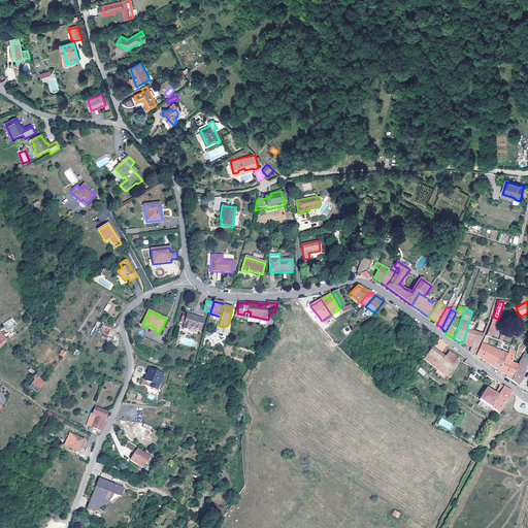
[(203,319),(188,314),(183,328),(189,330),(190,328),(199,331),(203,319)]
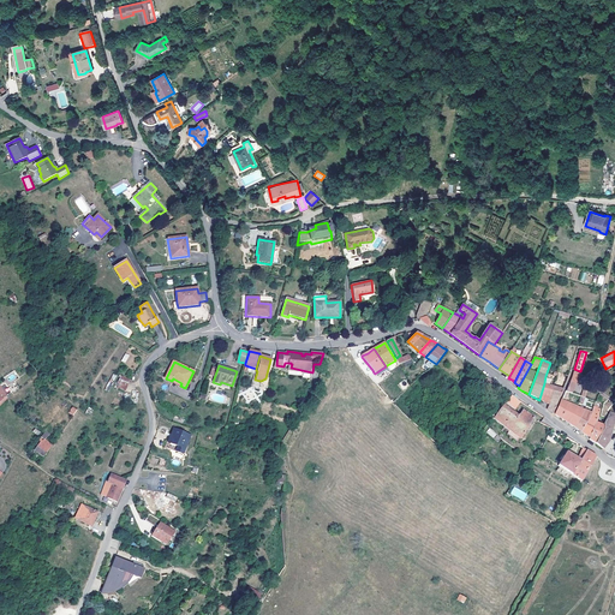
[(388,371),(386,366),(378,371),(381,376),(388,371)]
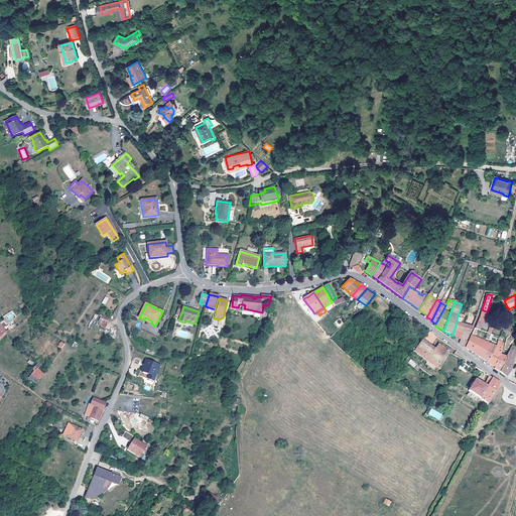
[(486,313),(481,311),(480,317),(475,328),(480,330),(487,314),(486,313)]
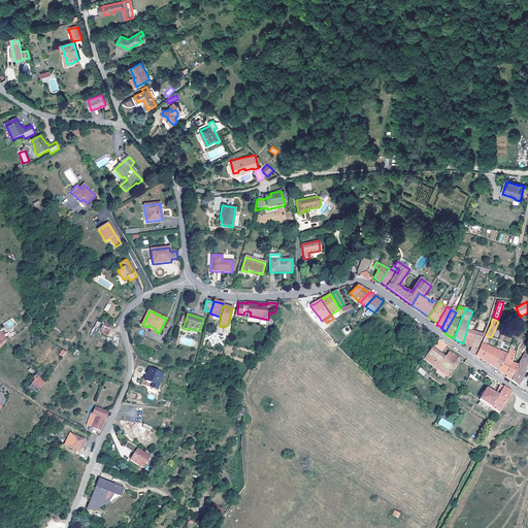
[(322,321),(321,320),(317,323),(323,328),(326,326),(322,321)]
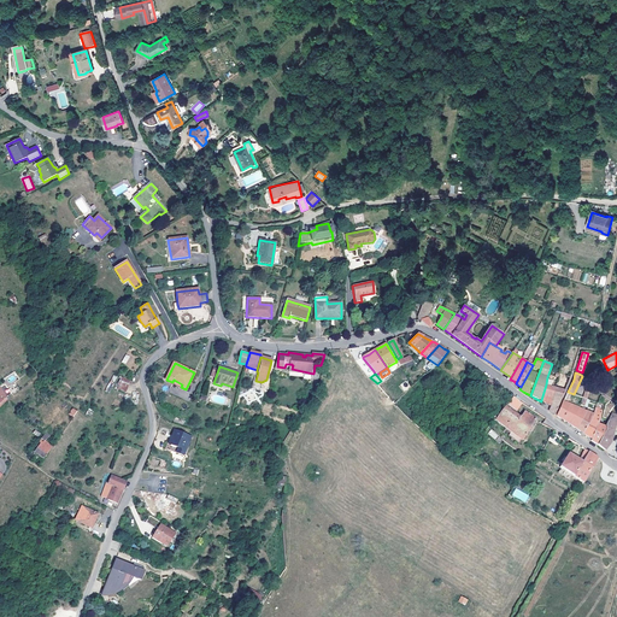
[(130,381),(122,377),(118,385),(127,388),(130,381)]
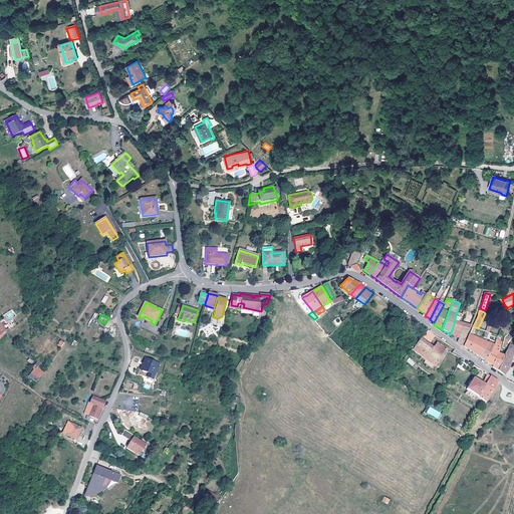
[(414,320),(405,314),(403,317),(402,316),(399,321),(409,327),(414,320)]
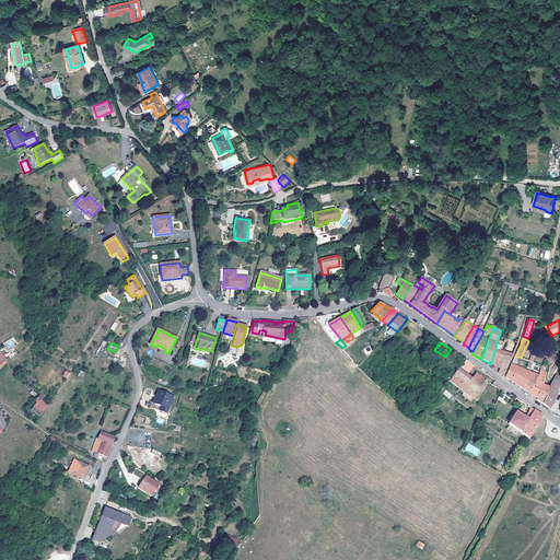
[(496,349),(491,363),(493,364),(499,368),(503,352),(498,350),(496,349)]
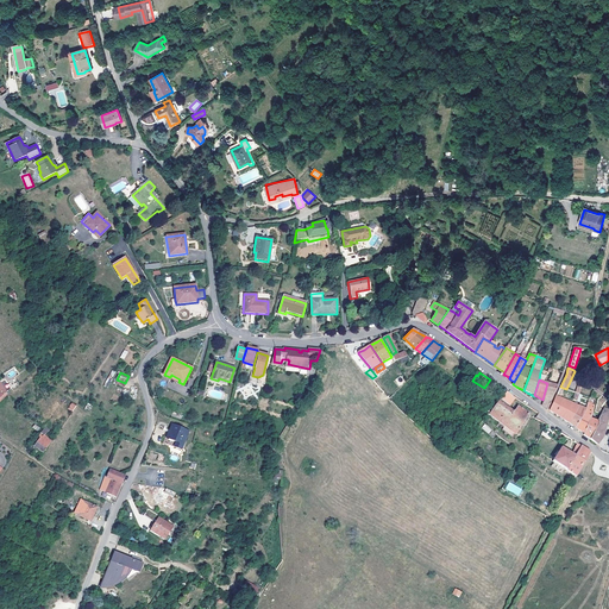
[(547,383),(542,400),(544,401),(541,406),(548,408),(558,385),(547,383)]
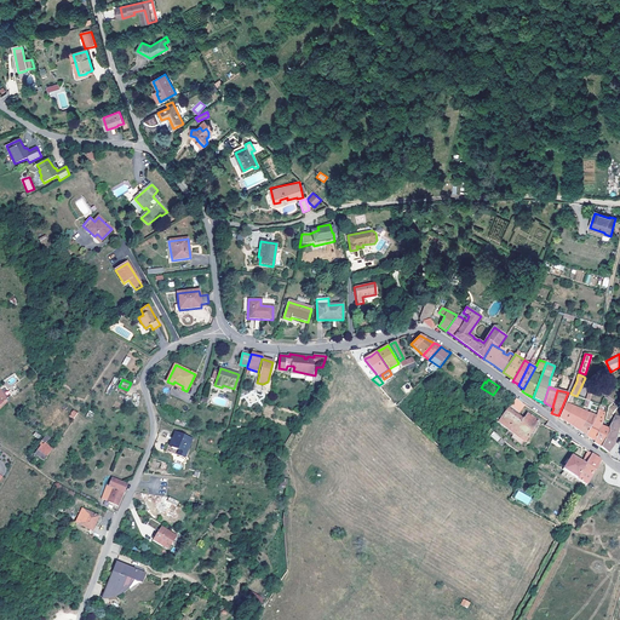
[(516,399),(510,407),(518,413),(524,405),(516,399)]
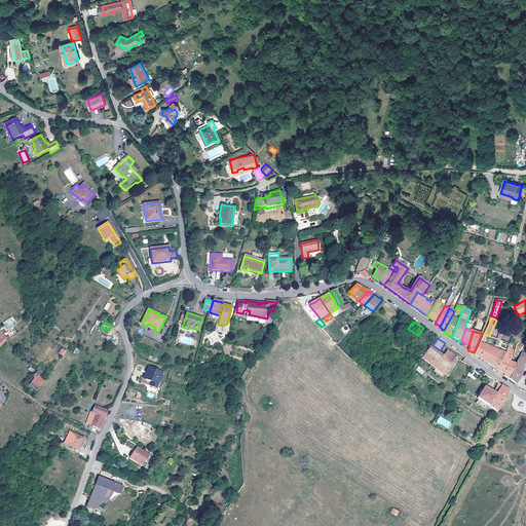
[(499,350),(481,342),(475,354),(483,360),(492,366),(499,350)]
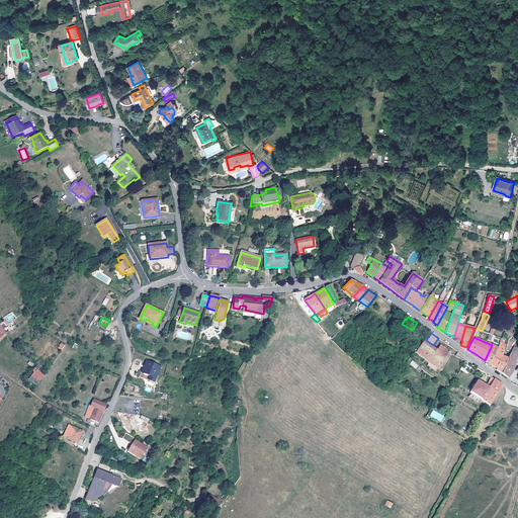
[(425,341),(416,352),(438,370),(449,352),(441,346),(440,347),(436,345),(434,348),(425,341)]
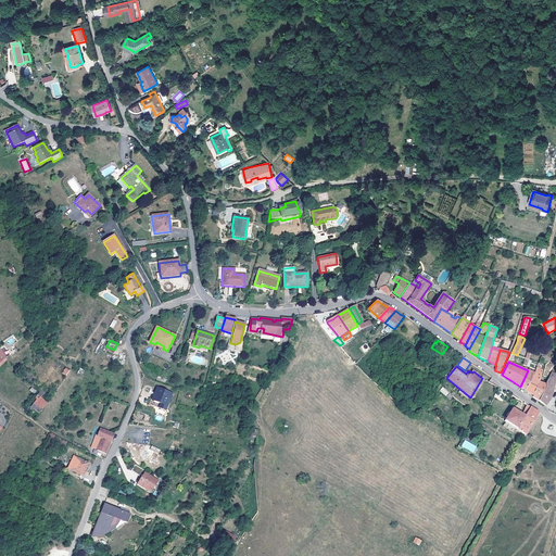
[(542,375),(543,370),(536,368),(536,369),(535,373),(534,374),(528,392),(530,393),(533,395),(539,382),(541,377),(542,375)]
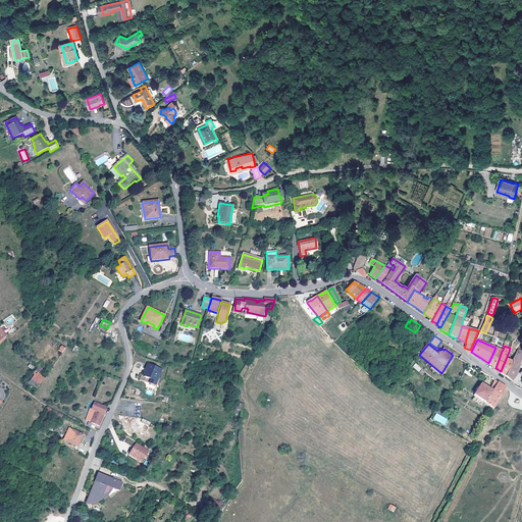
[(491,365),(496,368),(502,351),(496,348),(488,363),(491,365)]
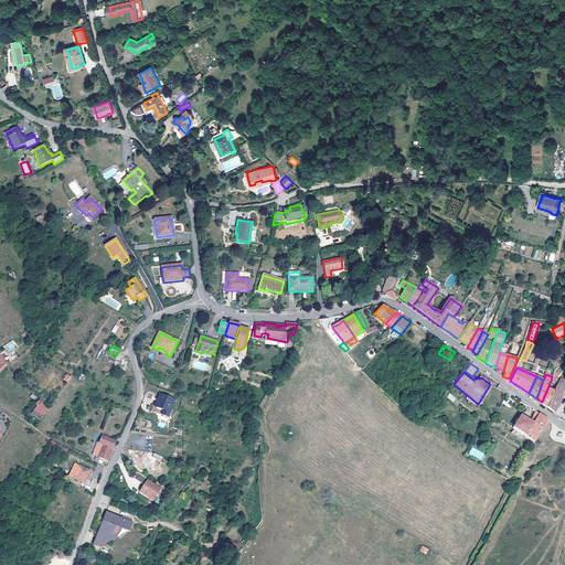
[(564,383),(563,388),(556,386),(555,390),(555,392),(555,394),(547,407),(554,412),(560,405),(563,394),(564,393),(564,383)]
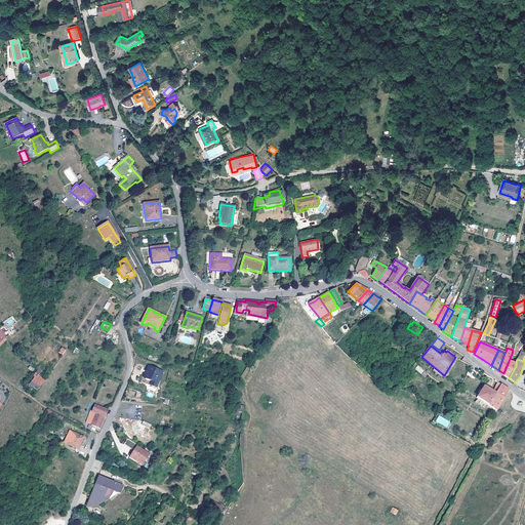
[(516,364),(509,361),(503,373),(503,375),(506,376),(509,378),(516,366),(516,364)]
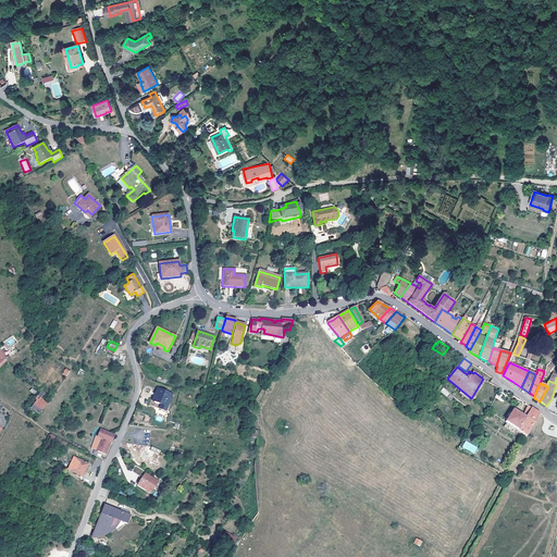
[(158,388),(152,401),(161,405),(159,409),(165,411),(172,395),(158,388)]
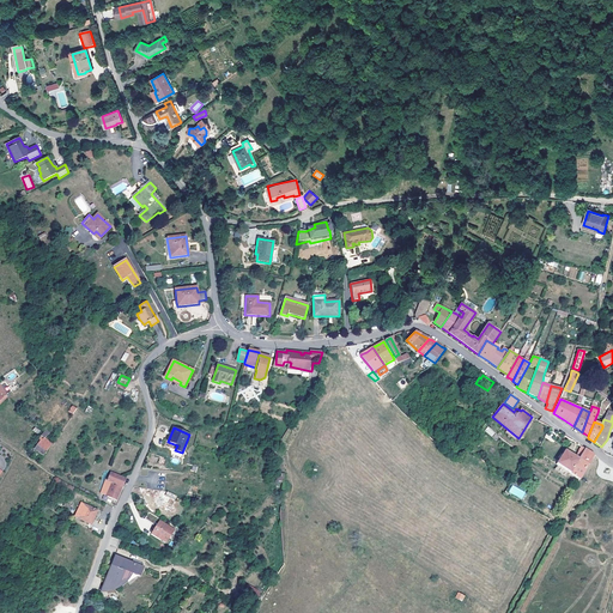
[(489,428),(485,431),(497,441),(501,437),(489,428)]
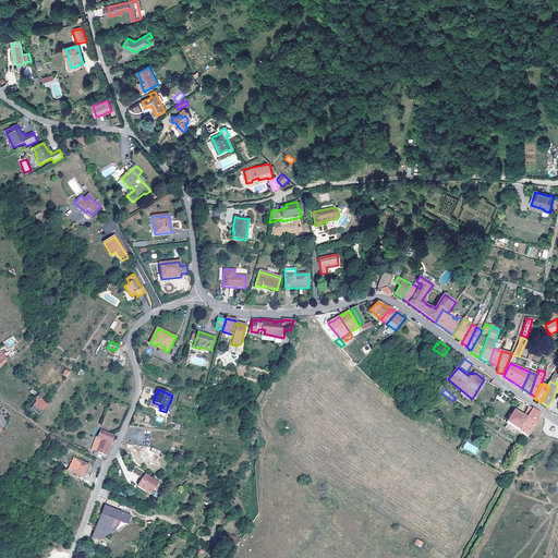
[(35,400),(37,401),(31,409),(34,411),(37,413),(39,415),(47,404),(40,399),(45,395),(41,391),(35,400)]
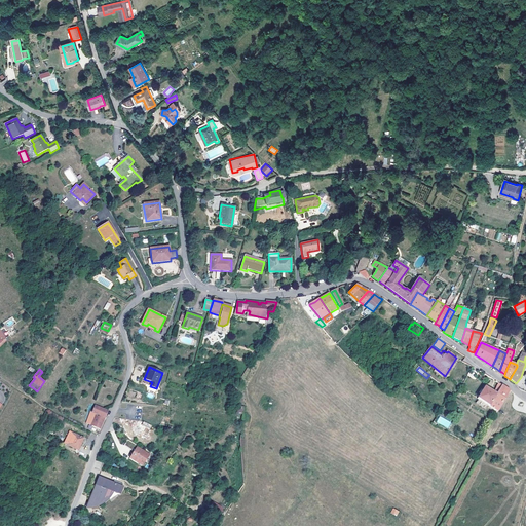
[(484,387),(478,399),(496,411),(497,412),(510,390),(501,385),(496,396),(484,387)]
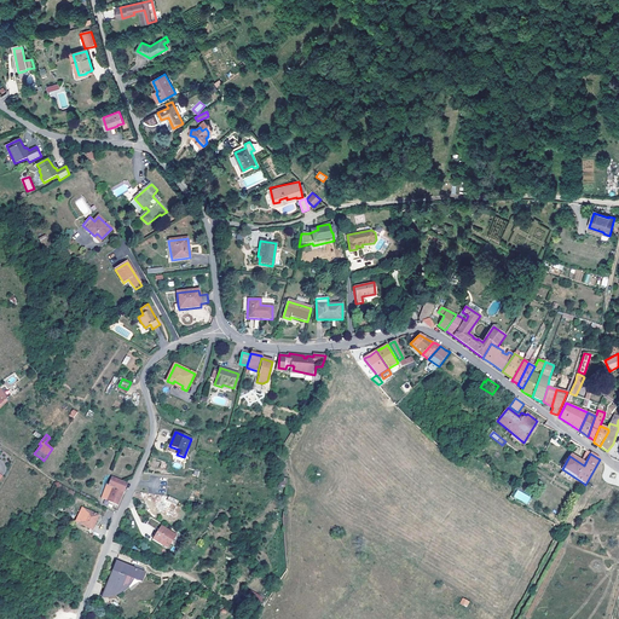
[(109,485),(106,484),(102,498),(117,505),(127,484),(111,478),(109,485)]
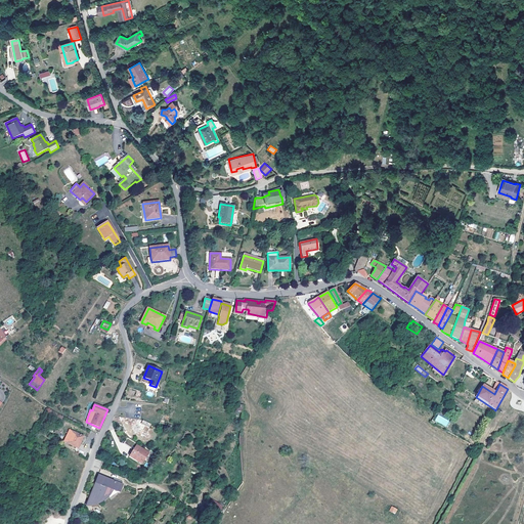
[(438,415),(435,421),(446,427),(449,421),(438,415)]
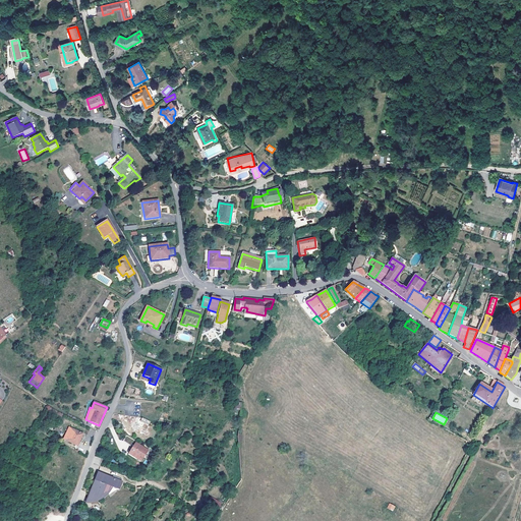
[(150,423),(141,419),(138,424),(136,422),(133,428),(143,433),(150,423)]
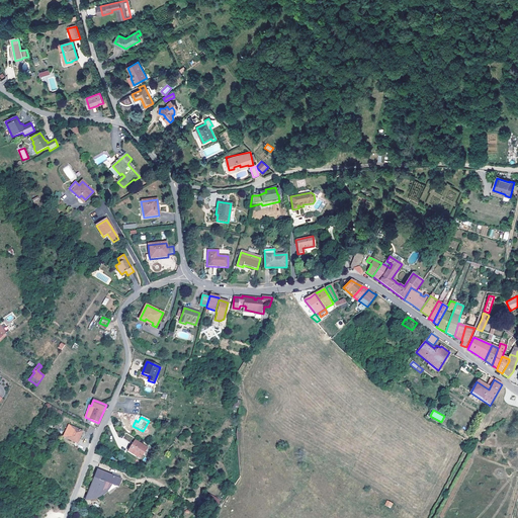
[(82,431),(73,427),(67,439),(77,443),(82,431)]
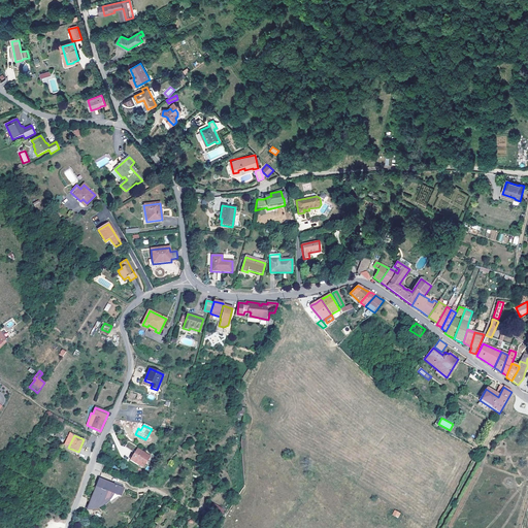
[(134,452),(135,453),(137,450),(139,447),(138,447),(129,439),(124,447),(132,454),(134,452)]
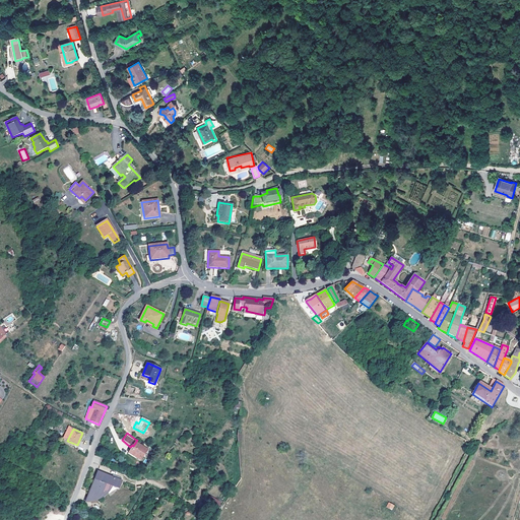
[(131,449),(128,454),(140,461),(147,450),(135,443),(133,446),(131,449)]
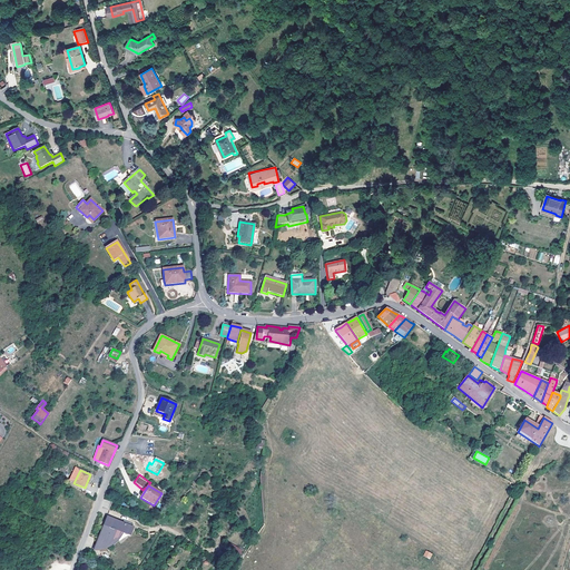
[(104,526),(97,541),(107,546),(111,543),(110,542),(123,530),(130,533),(134,526),(133,524),(134,522),(125,518),(124,521),(108,514),(105,523),(106,523),(105,527),(104,526)]
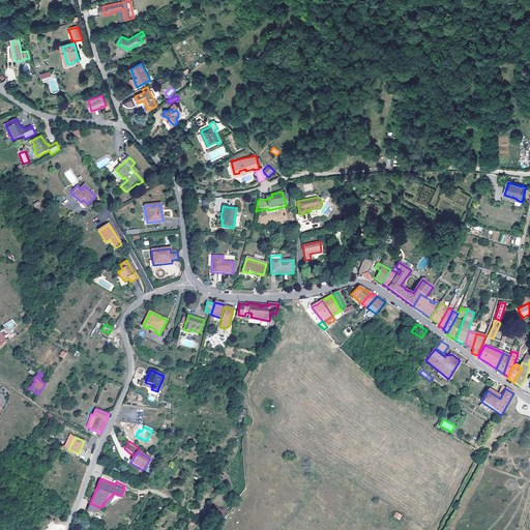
[(223,518),(226,511),(214,505),(211,511),(223,518)]
